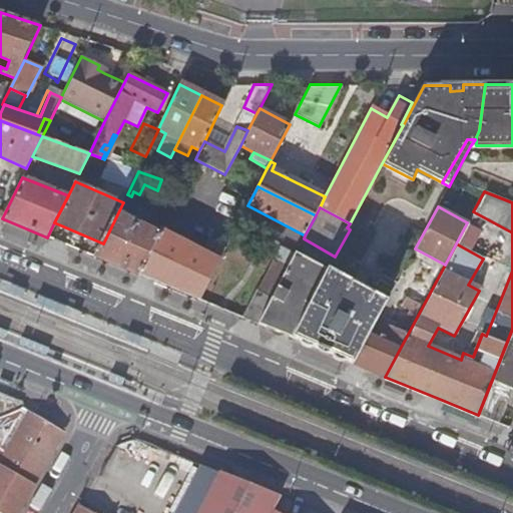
[(103,243),(97,258),(140,276),(159,235),(117,214),(103,243)]
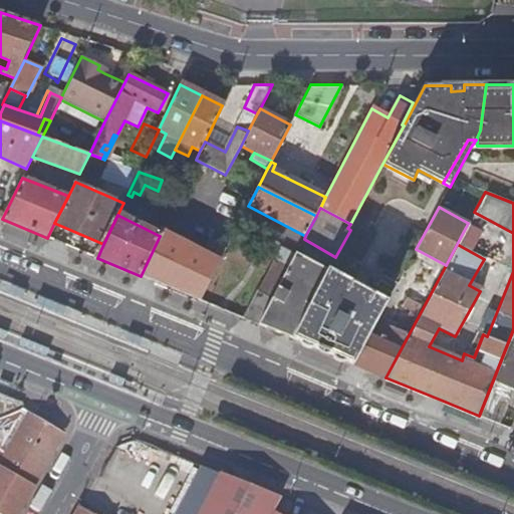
[(160,236),(141,276),(200,300),(226,249),(211,241),(205,253),(198,248),(201,243),(192,238),(188,244),(162,231),(160,236)]
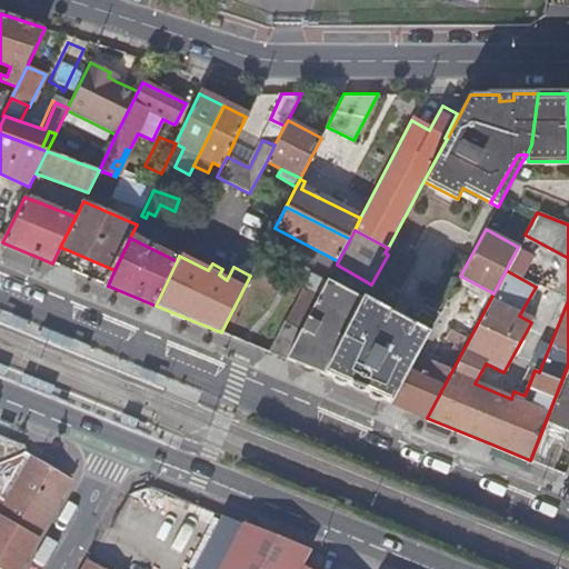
[(269,352),(287,360),(301,331),(320,297),(302,288),(269,352)]
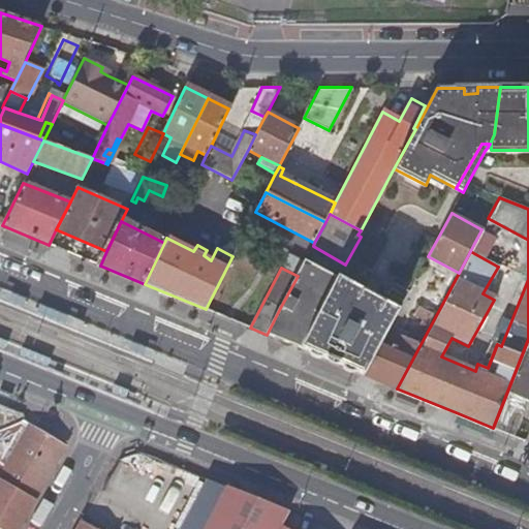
[(267,335),(301,348),(321,310),(311,305),(320,287),(298,276),(280,308),(267,335)]
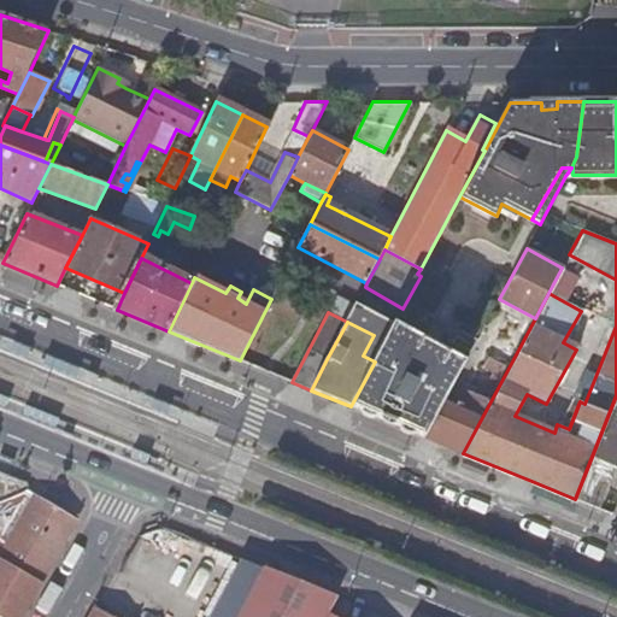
[(351,406),(424,438),(444,401),(464,363),(433,345),(415,378),(405,372),(422,339),(394,324),(375,362),(351,406)]
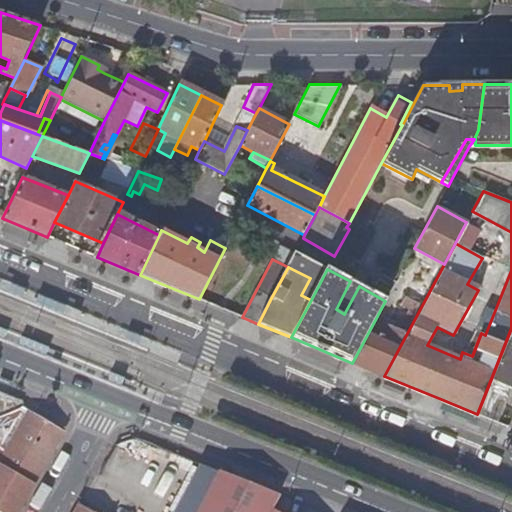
[(344,314),(359,286),(350,281),(336,309),(344,314)]
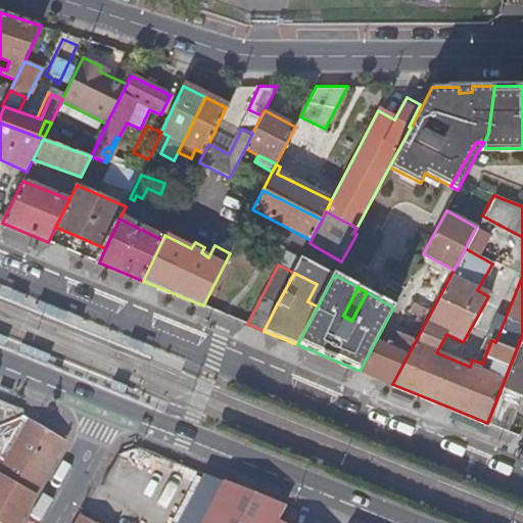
[(360,371),(392,384),(437,300),(419,291),(409,310),(420,317),(409,337),(394,330),(386,345),(376,340),(360,371)]
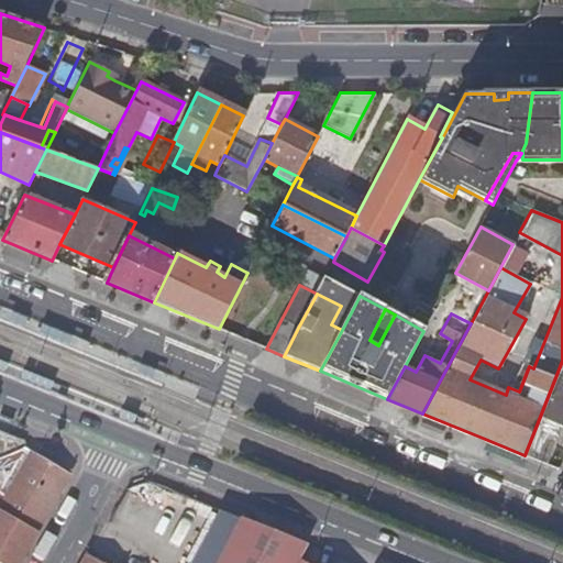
[(562,361),(525,455),(547,465),(562,424),(562,361)]
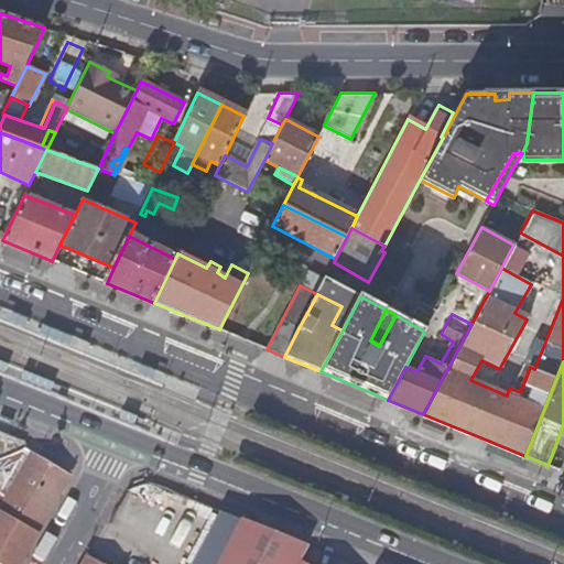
[(521,465),(525,456),(486,440),(483,448),(521,465)]
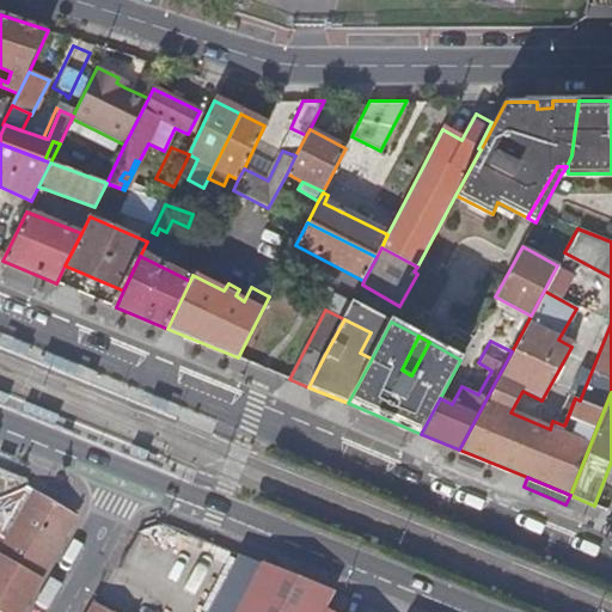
[(35,491),(0,551),(0,552),(41,576),(77,515),(35,491)]
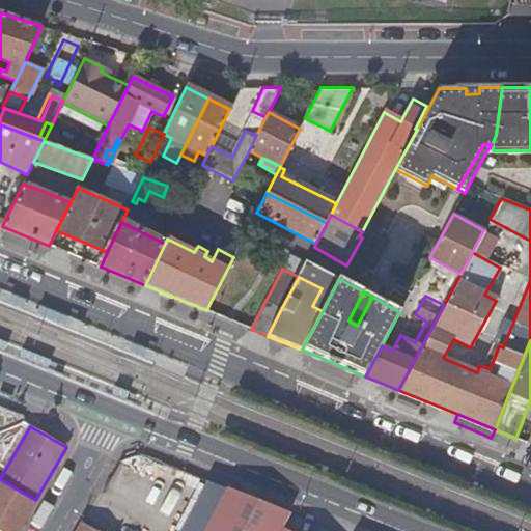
[(154,504),(171,473),(151,463),(135,493),(154,504)]
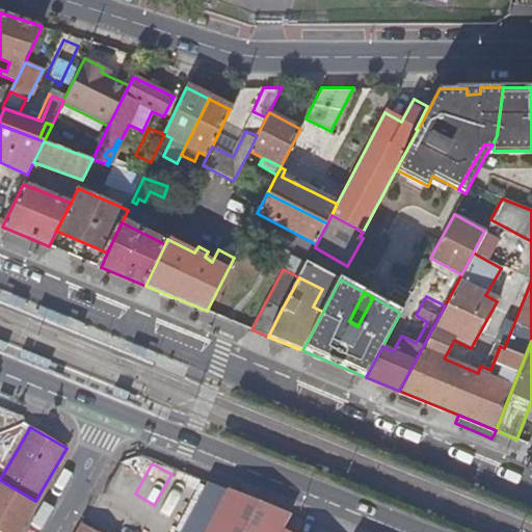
[(200,531),(218,499),(171,474),(154,505),(200,531)]
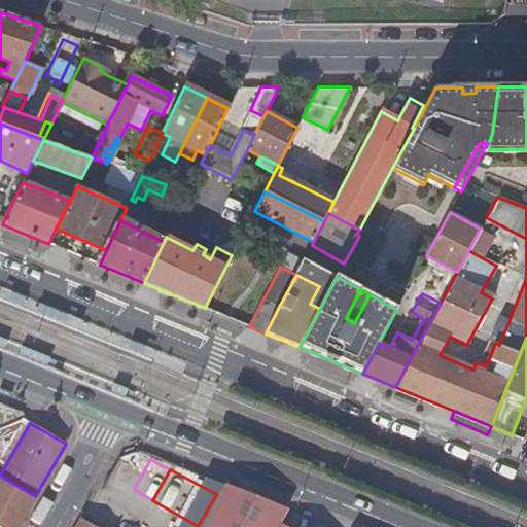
[(18,526),(35,496),(0,476),(0,526),(18,526)]
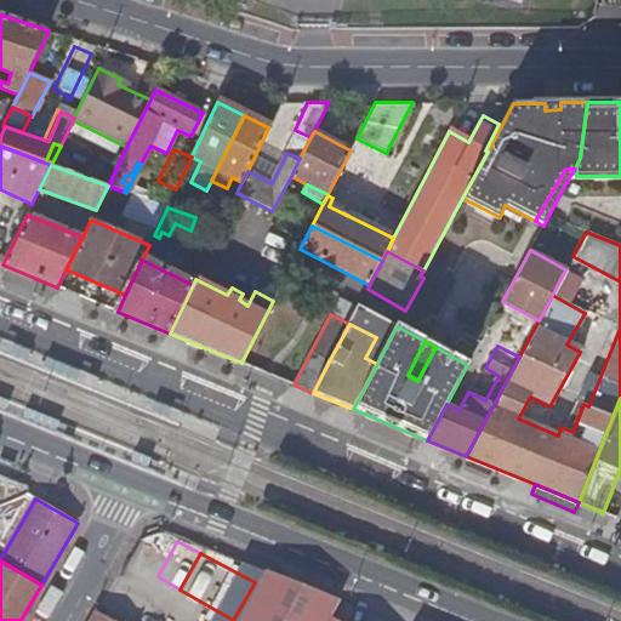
[(366,611),(265,573),(263,576),(364,616),(366,611)]
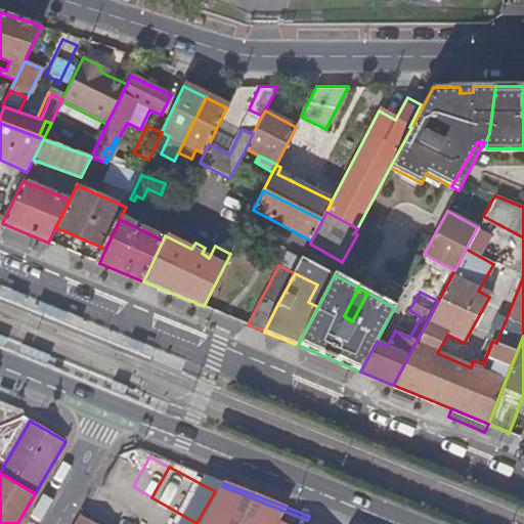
[(166,523),(197,523),(151,497),(133,486),(125,501),(166,523)]
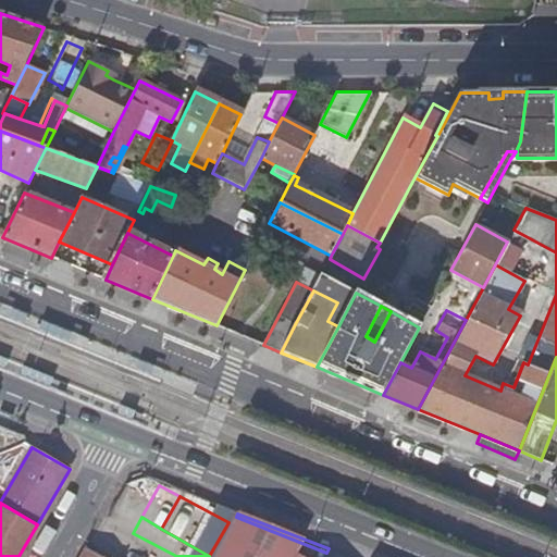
[(236,517),(214,556),(323,556),(326,553),(236,517)]
